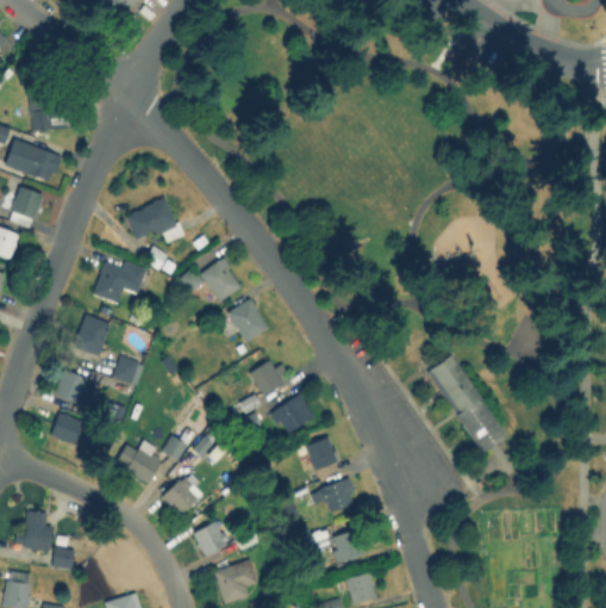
[(137,0),(114,24),(95,5),(100,0),(137,0)]
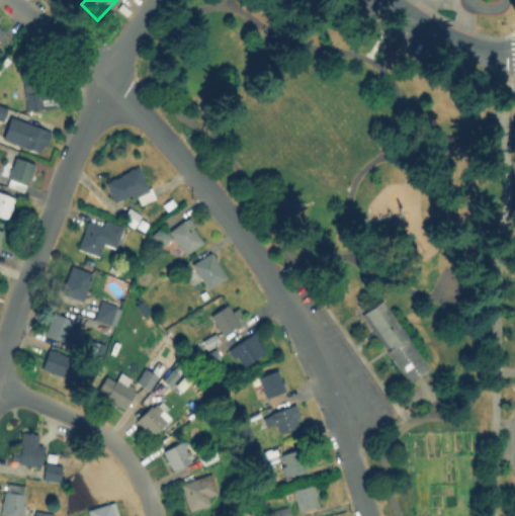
[(62,107),(28,111),(23,79),(58,74),(62,107)]
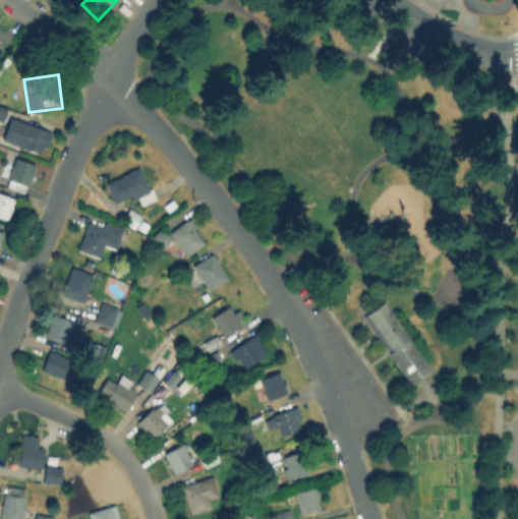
[(0,106),(9,110),(4,123),(0,121),(0,106)]
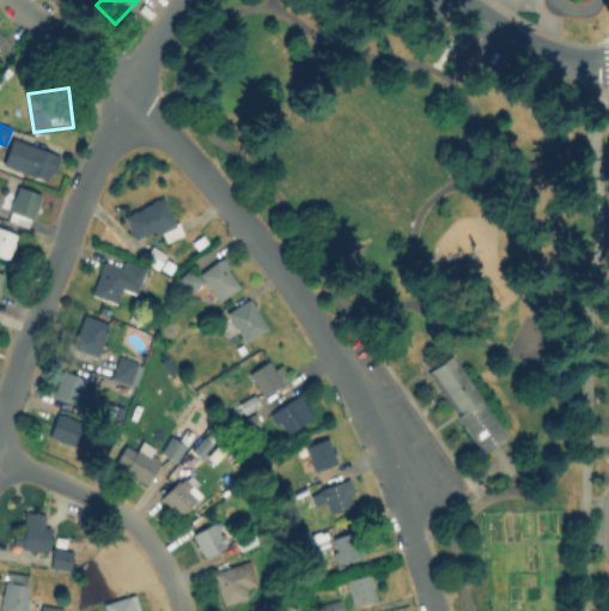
[(62,157),(56,175),(52,174),(49,182),(4,165),(14,139),(62,157)]
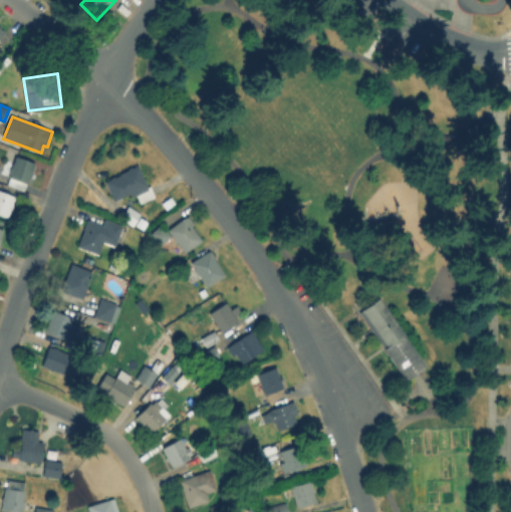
[(37,165),(29,186),(28,185),(25,192),(9,185),(11,179),(9,178),(11,174),(10,174),(12,169),(13,169),(17,157),(37,165)]
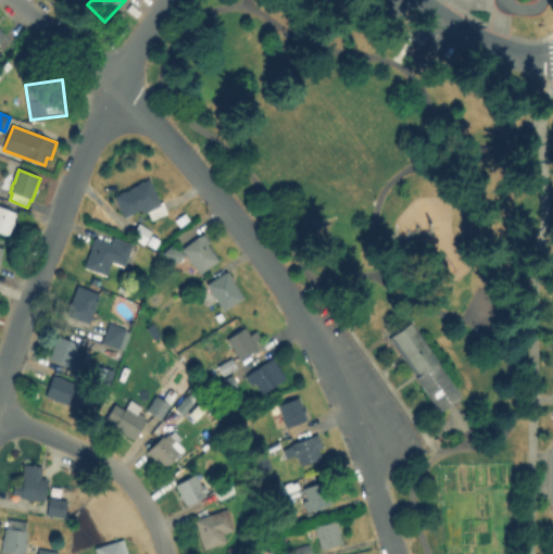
[(151,180),(161,201),(160,202),(161,204),(164,202),(170,214),(153,221),(149,212),(146,214),(143,210),(124,218),(115,198),(121,194),(121,193),(125,192),(126,193),(132,190),(132,189),(140,185),(140,184),(145,181),(145,183),(151,180)]
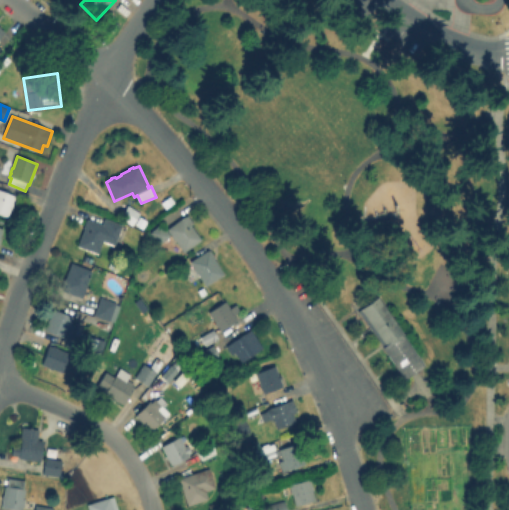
[(0,191),(16,197),(14,204),(15,205),(14,208),(13,208),(9,218),(0,214),(0,191)]
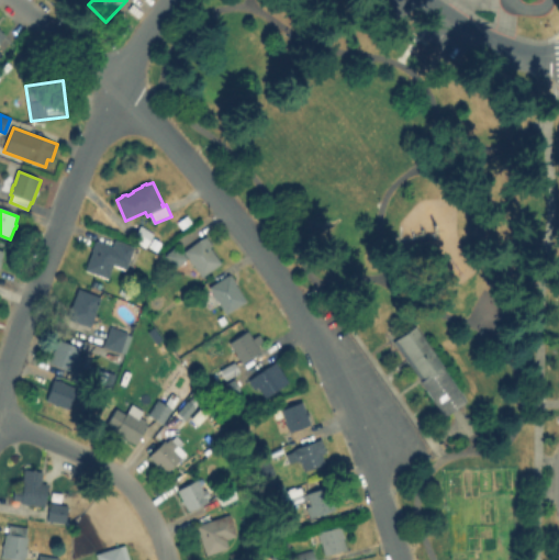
[(156,235),(149,245),(136,236),(142,226),(156,235)]
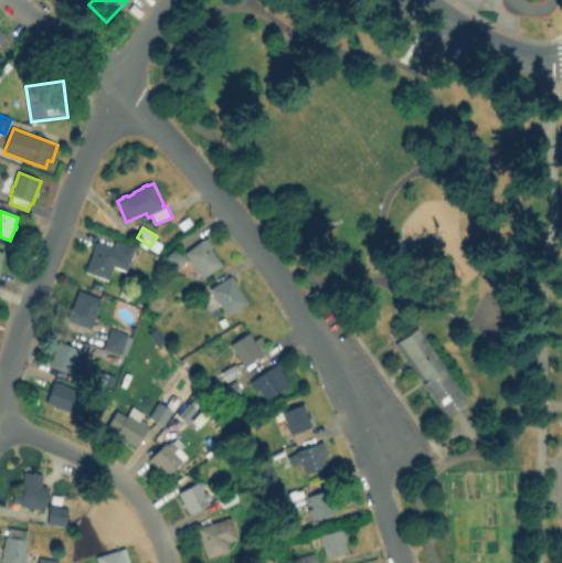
[(209,240),(214,247),(211,250),(223,266),(204,279),(187,254),(205,241),(207,241),(209,240)]
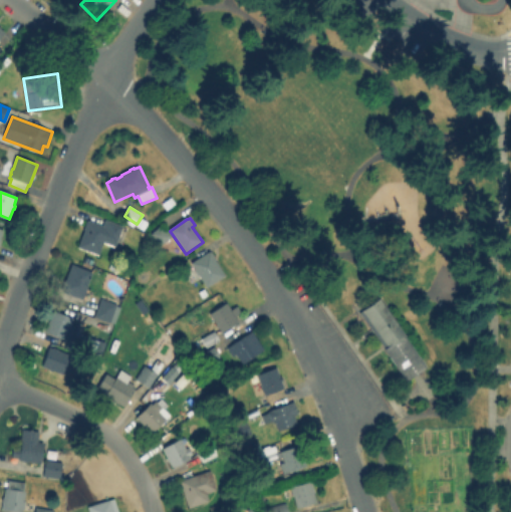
[(106,220),(123,227),(123,229),(129,231),(120,249),(105,243),(99,256),(79,248),(85,231),(84,230),(88,222),(89,222),(89,221),(103,226),(106,220)]
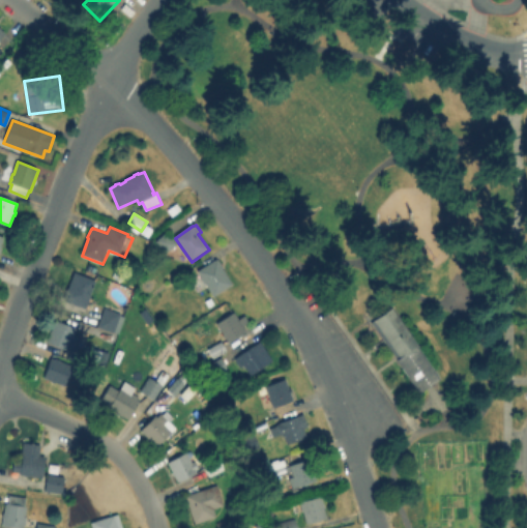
[(178,245),(166,255),(156,241),(169,233),(178,245)]
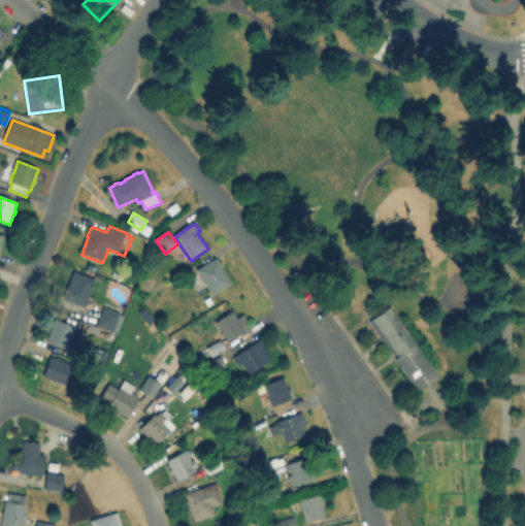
[(217,259),(218,260),(219,259),(224,267),(223,268),(232,285),(214,296),(204,283),(201,278),(202,278),(197,270),(217,259)]
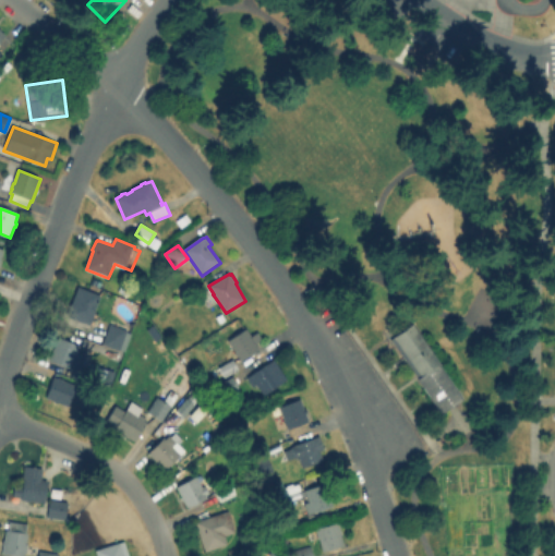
[(101,297),(91,326),(68,317),(80,288),(101,297)]
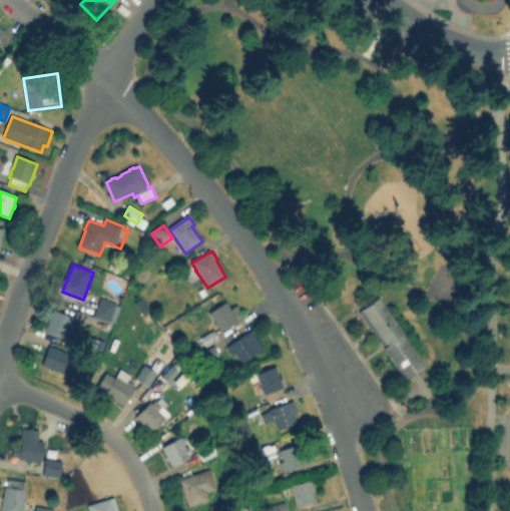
[(120,310),(115,324),(112,323),(111,324),(95,317),(102,299),(118,305),(116,309),(120,310)]
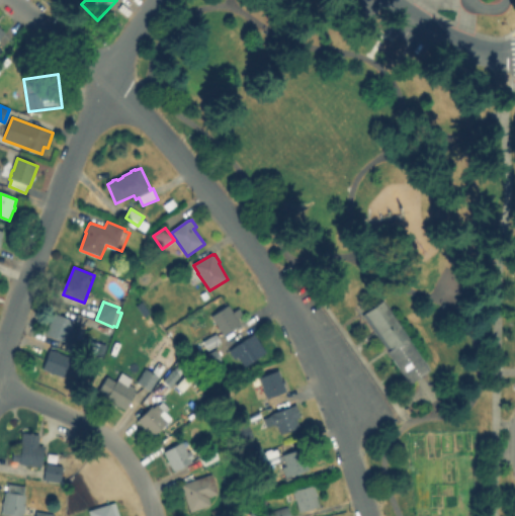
[(431,371),(411,385),(388,353),(389,352),(363,316),(383,302),(411,340),(410,341),(431,371)]
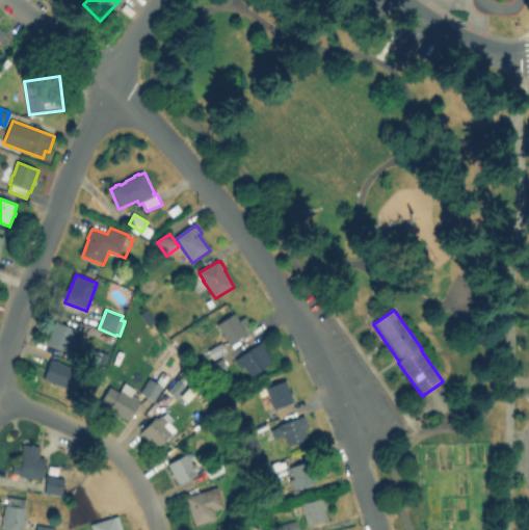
[(236,314),(241,321),(246,317),(250,324),(245,328),(248,334),(231,345),(218,326),(236,314)]
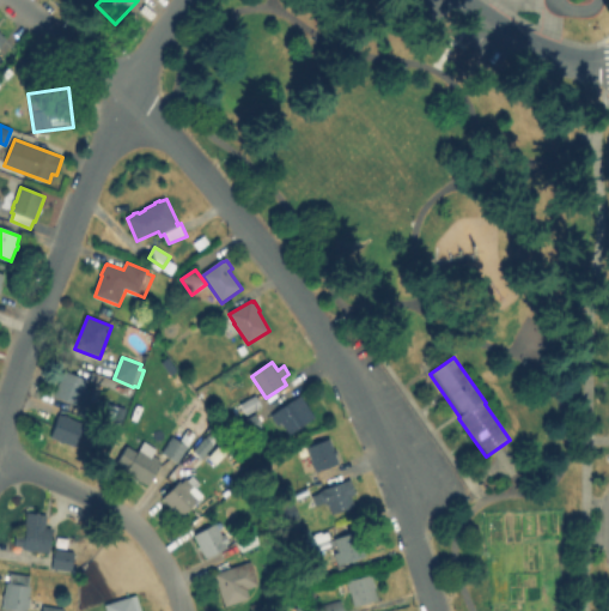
[(89,397),(84,407),(55,398),(65,371),(89,380),(85,389),(90,391),(87,397),(89,397)]
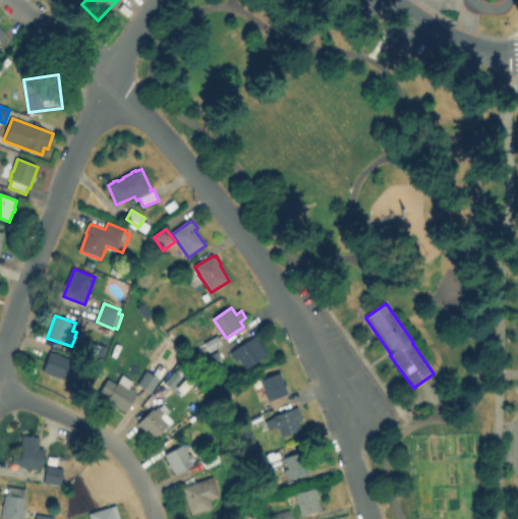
[(224,346),(211,353),(206,344),(219,337),(224,346)]
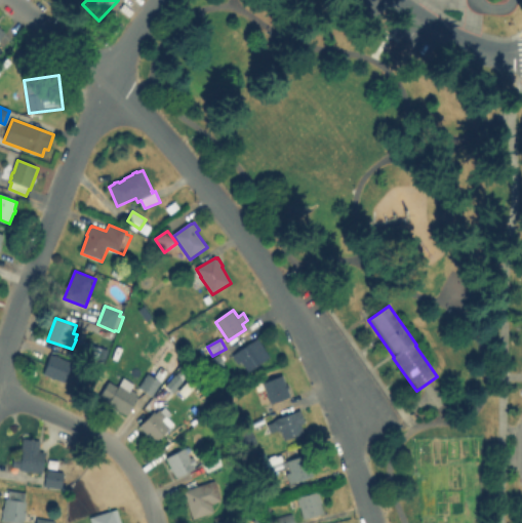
[(254,343),(257,349),(262,346),(266,351),(262,354),(267,362),(249,373),(242,363),(239,365),(233,356),(254,343)]
